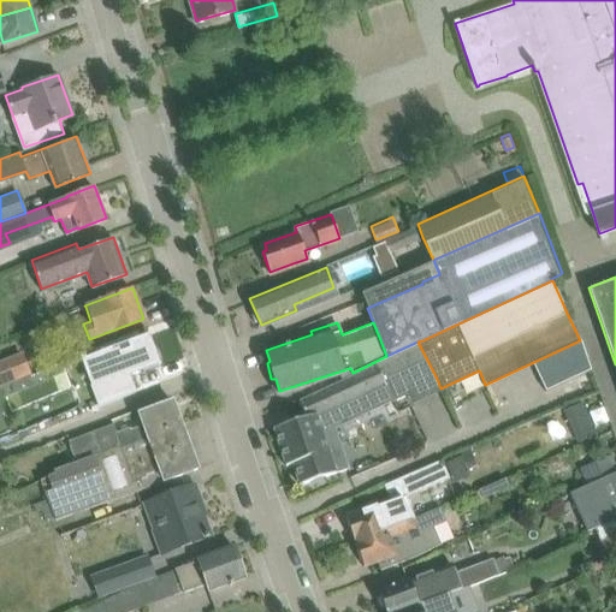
[(153,344),(148,333),(141,336),(138,328),(80,352),(99,404),(135,388),(129,370),(141,366),(143,370),(164,362),(157,343),(153,344)]
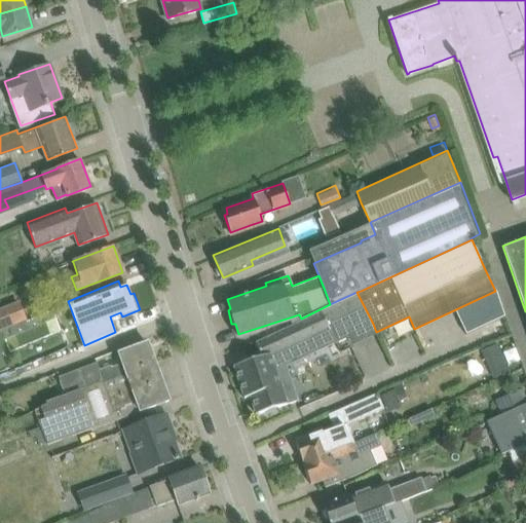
[(261,355),(233,364),(245,396),(250,395),(256,412),(298,399),(286,364),(373,324),(357,292),(330,304),(301,319),(301,320),(255,341),(261,355)]
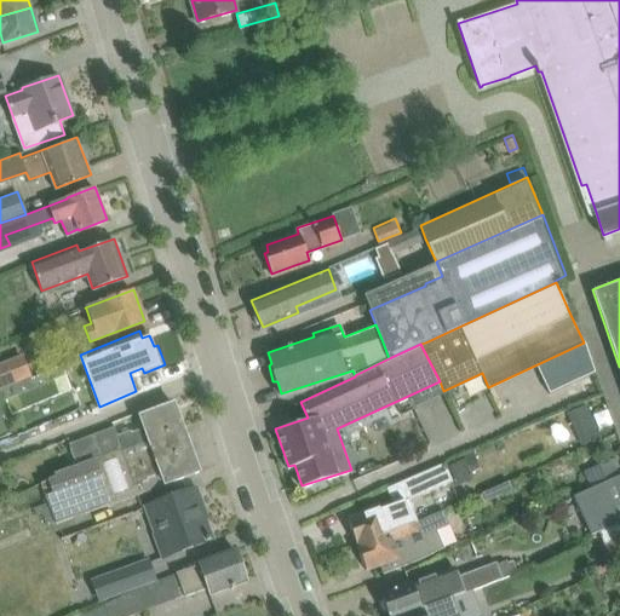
[(22,352),(0,361),(0,386),(32,374),(22,352)]
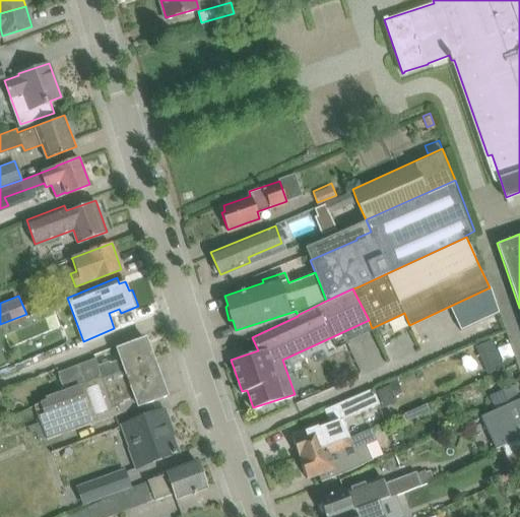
[(392,333),(393,347),(411,345),(410,332),(392,333)]
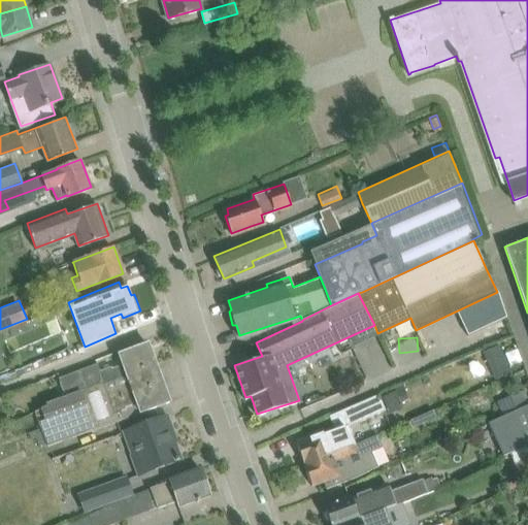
[(90,385),(155,361),(147,342),(129,350),(119,353),(123,363),(111,367),(110,365),(99,369),(97,363),(59,376),(65,392),(89,384),(90,385)]
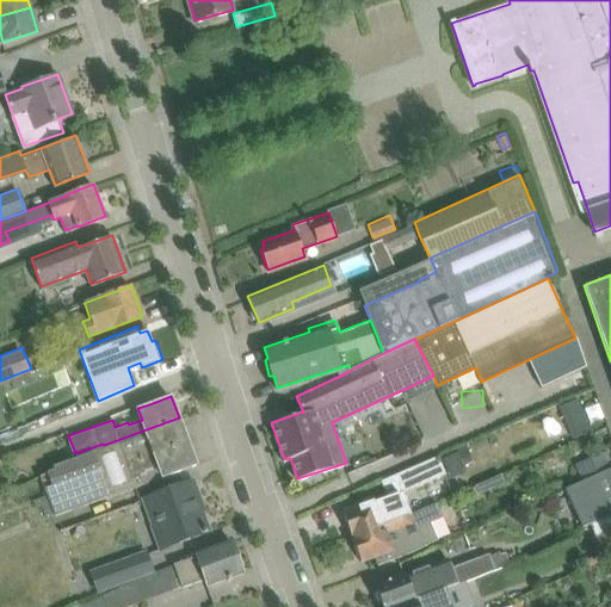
[(560,407),(567,421),(584,413),(578,398),(560,407)]
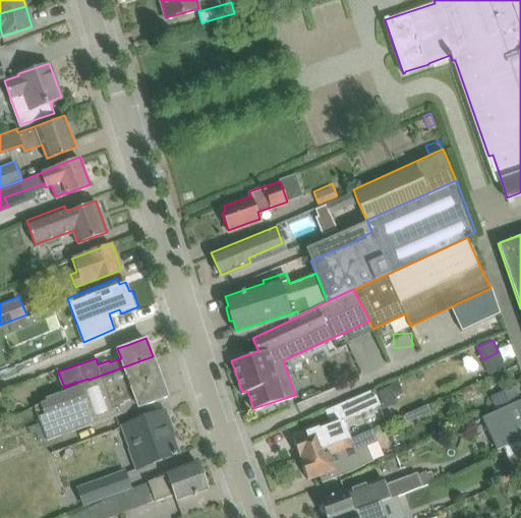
[(47,399),(34,403),(47,440),(167,395),(153,356),(89,380),(88,379),(64,387),(64,388),(45,395),(47,399)]
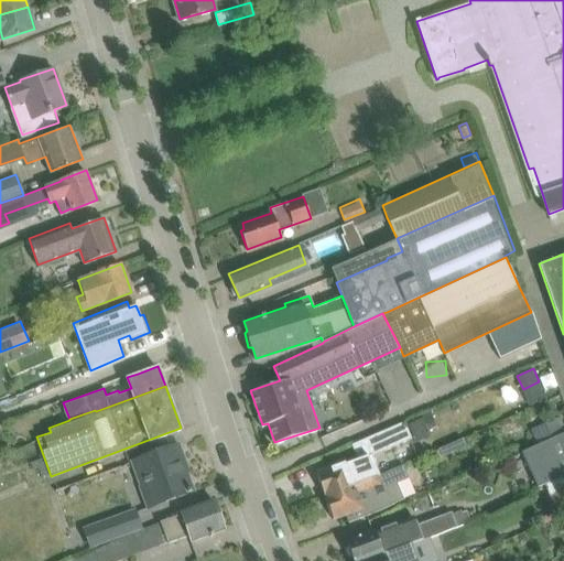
[(421,412),(422,416),(427,429),(435,425),(429,409),(421,412)]
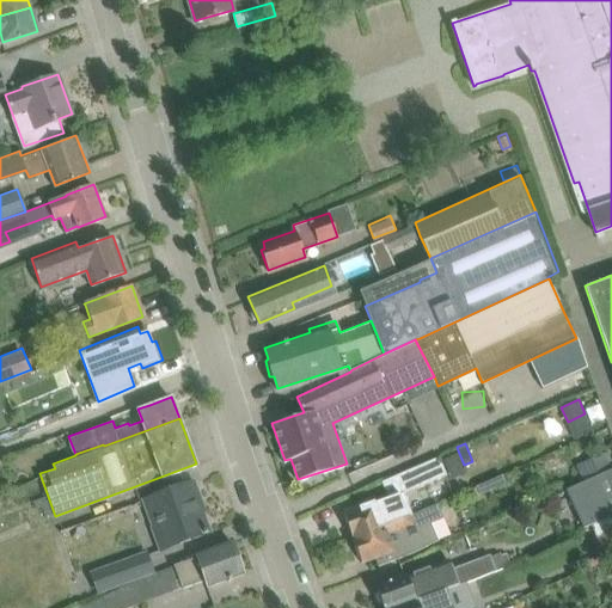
[(451,477),(466,470),(464,465),(458,450),(442,458),(451,477)]
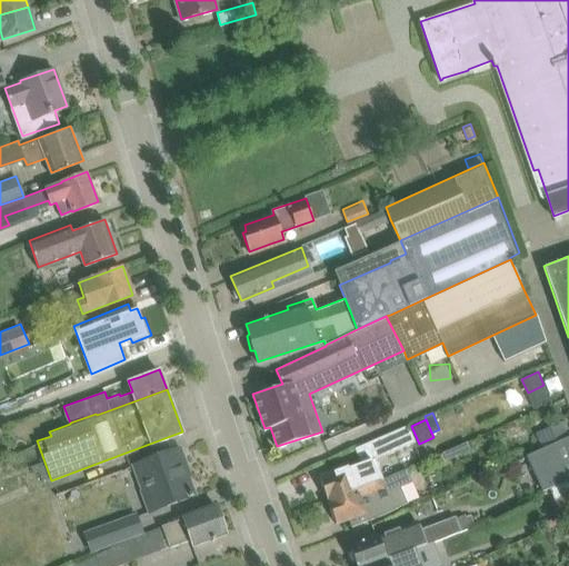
[(536,432),(541,444),(568,433),(562,419),(536,432)]
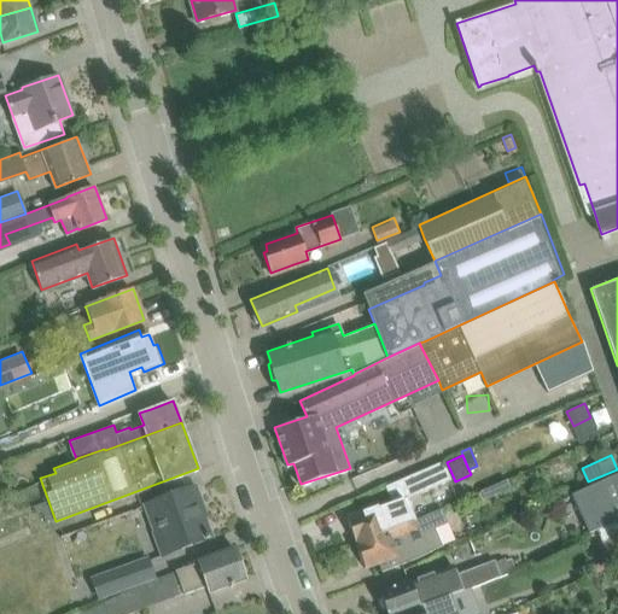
[(452,481),(443,463),(413,474),(420,492),(452,481)]
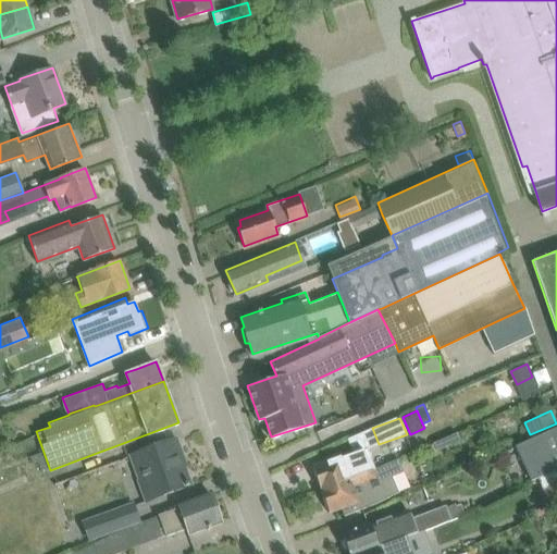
[(536,477),(556,466),(556,425),(515,445),(530,479),(536,477)]
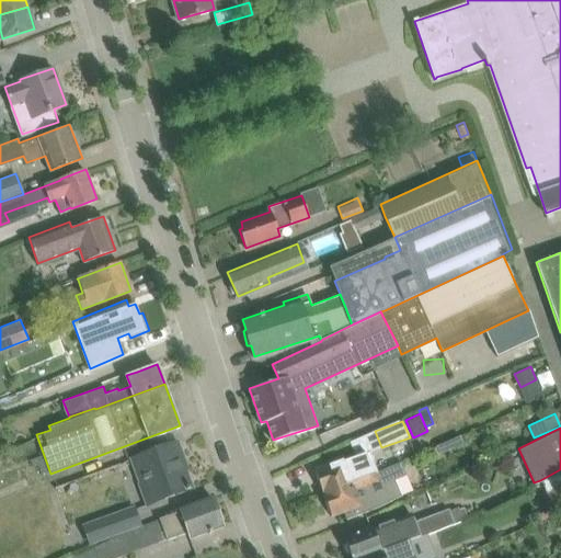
[(464,441),(460,433),(437,444),(439,451),(464,441)]
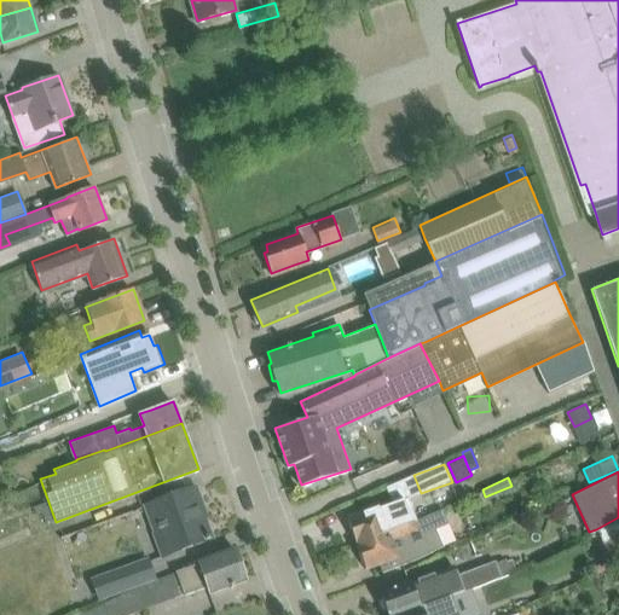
[(195,486),(172,494),(146,503),(157,533),(161,532),(168,552),(210,537),(198,505),(201,505),(195,486)]
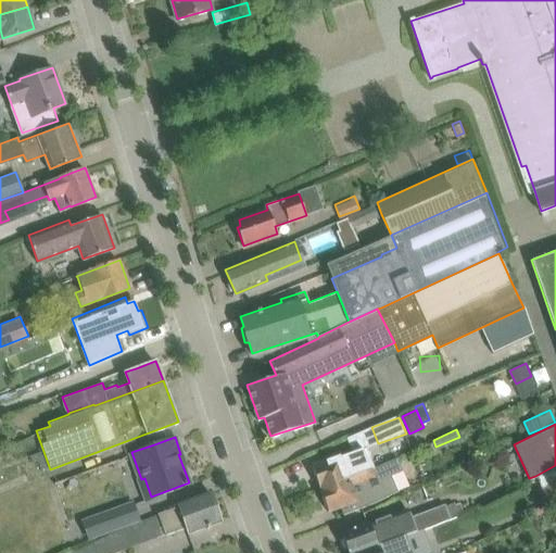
[(312,465),(319,487),(374,466),(367,447),(340,456),(340,455),(312,465)]
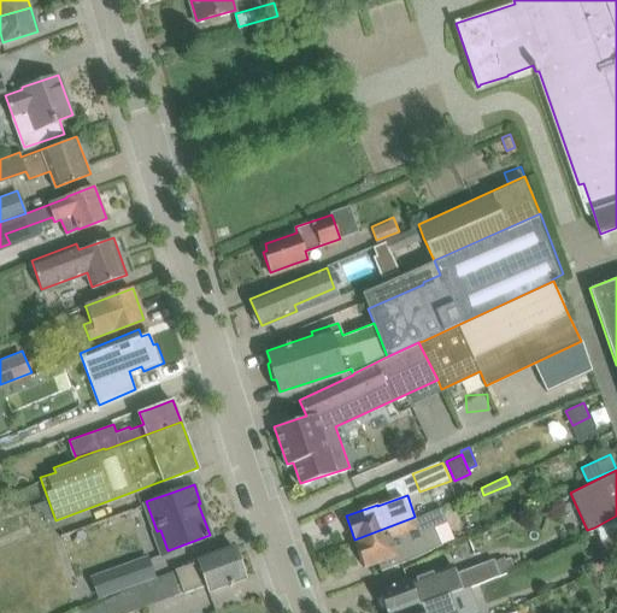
[(441,507),(415,517),(354,540),(364,565),(377,560),(380,569),(442,546),(434,524),(446,519),(441,507)]
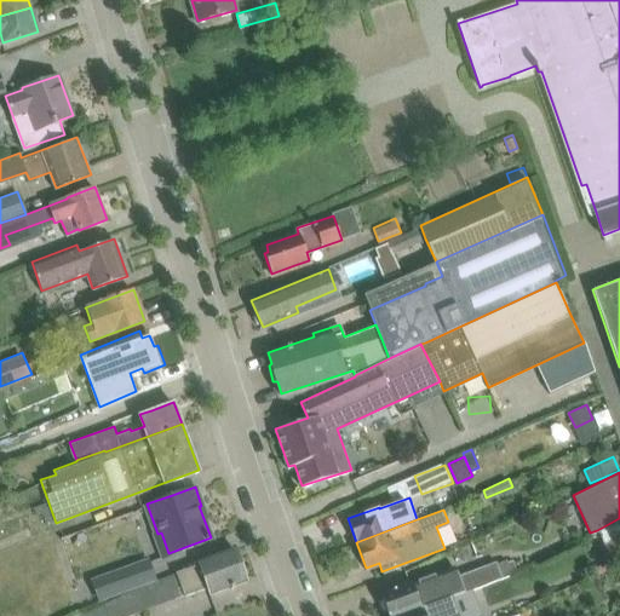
[(619,518),(597,530),(612,565),(619,562),(619,518)]
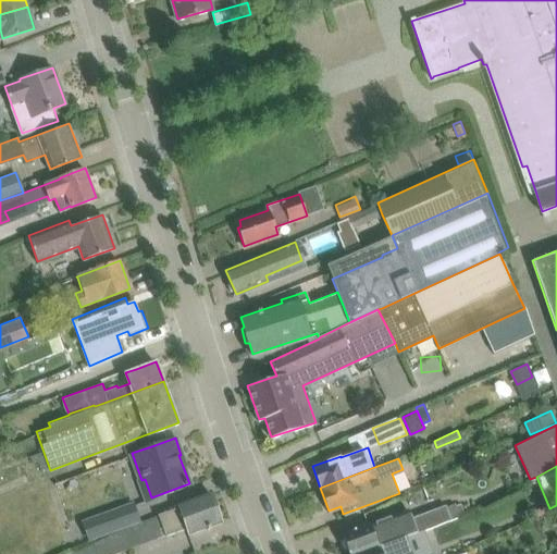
[(178,506),(158,514),(103,536),(93,542),(94,542),(66,553),(112,553),(165,534),(186,527),(188,532),(207,526),(208,528),(210,527),(210,525),(221,520),(211,493),(178,505),(178,506)]
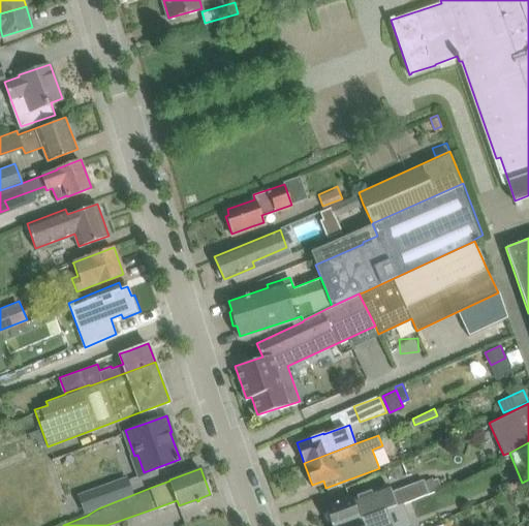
[(125,476),(79,494),(84,508),(130,491),(125,476)]
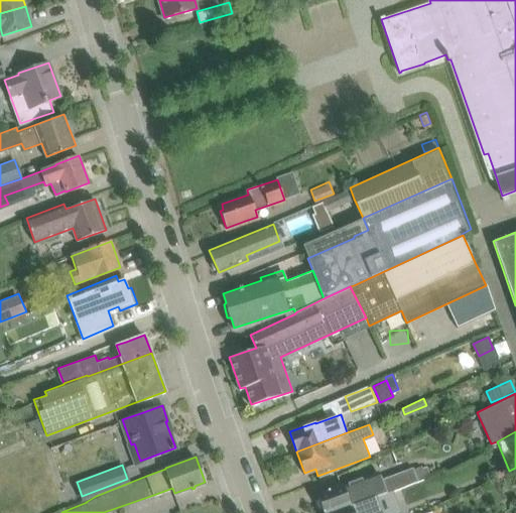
[(416,480),(429,474),(426,465),(422,467),(421,465),(413,468),(412,467),(382,478),(378,472),(343,484),(316,494),(324,512),(327,512),(350,505),(371,497),(401,485),(406,484),(415,480),(416,480)]
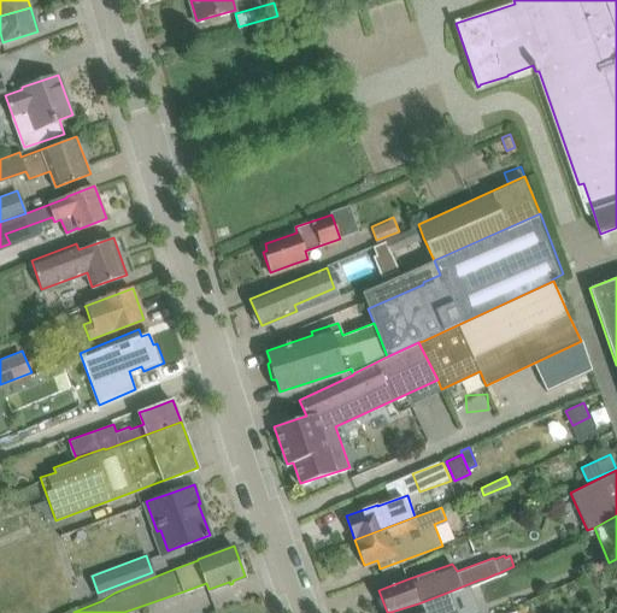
[(418,603),(391,612),(451,612),(444,594),(418,603)]
